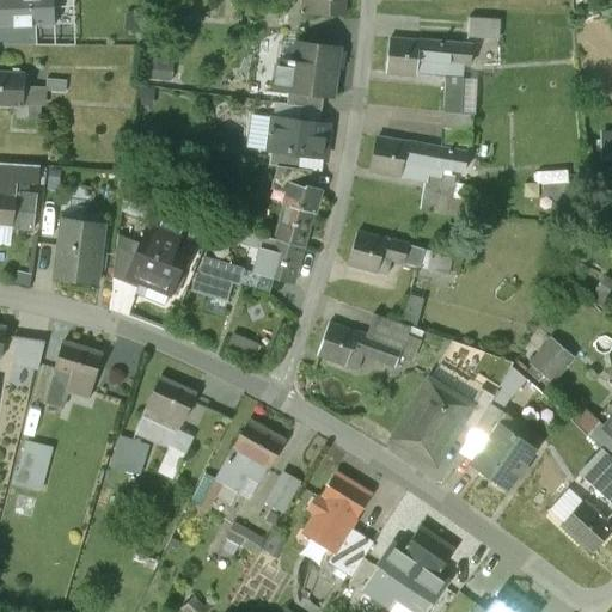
[(0,0),(0,26),(13,26),(13,29),(32,28),(32,26),(35,26),(55,25),(54,0),(0,0)]
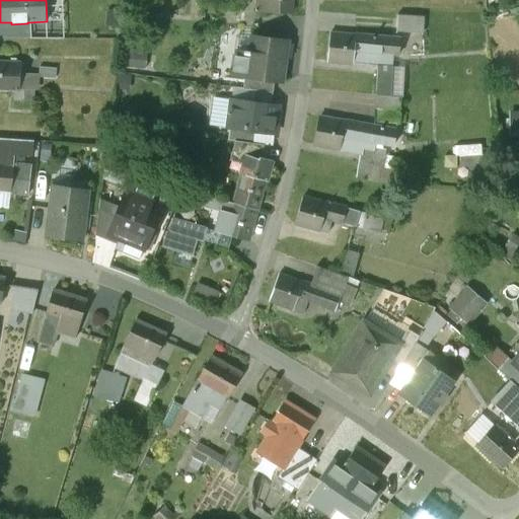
[(46,0),(47,21),(29,22),(30,39),(64,40),(62,0),(46,0)]
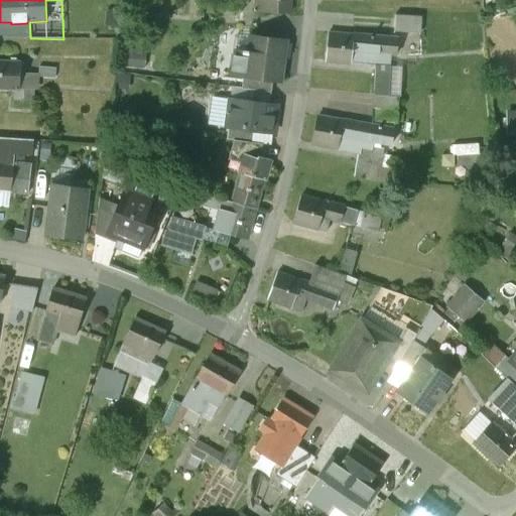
[(288,0),(255,0),(255,12),(288,13),(288,0)]
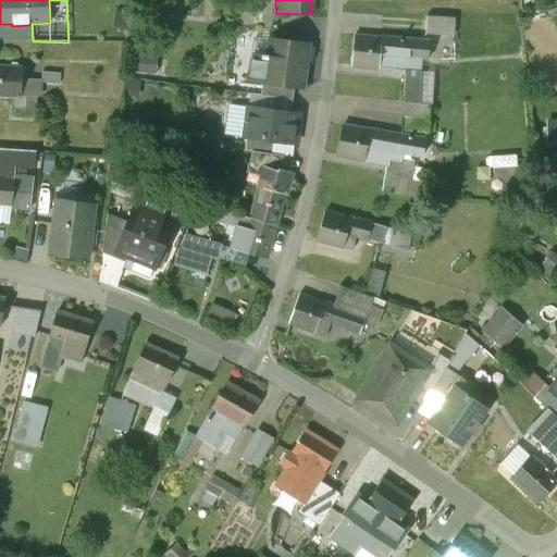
[(433,14),(433,34),(461,34),(461,14),(433,14)]
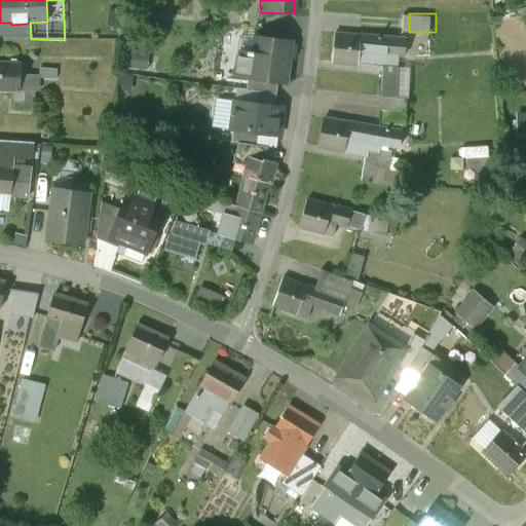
[(359,37),(333,35),(331,64),(358,67),(359,52),(376,53),(378,54),(379,38),(359,36),(359,37)]
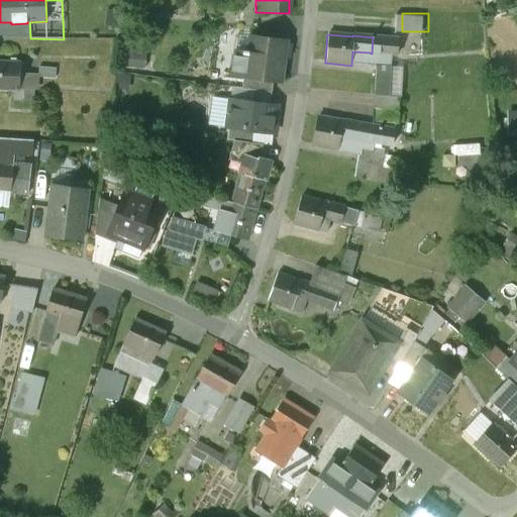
[(285,42),(248,37),(245,55),(234,53),(231,74),(271,80),(279,81),(285,42)]
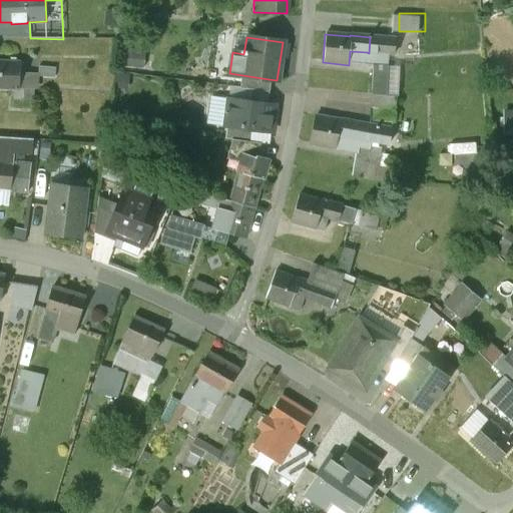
[(387,38),(370,37),(369,53),(367,52),(366,56),(376,57),(377,47),(386,47),(387,38)]
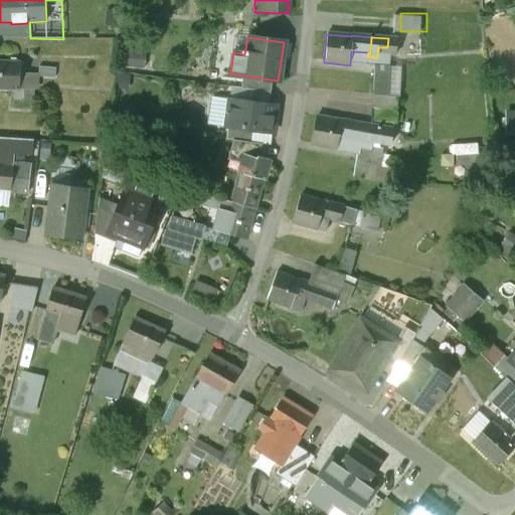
[(21,61),(0,59),(0,89),(19,91),(21,61)]
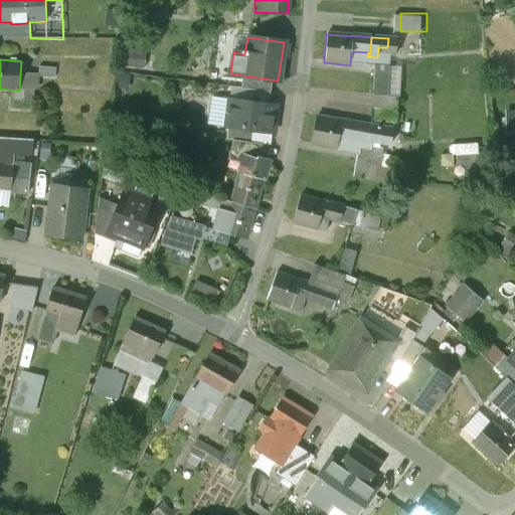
[(270,79),(242,75),(240,89),(269,93),(270,79)]
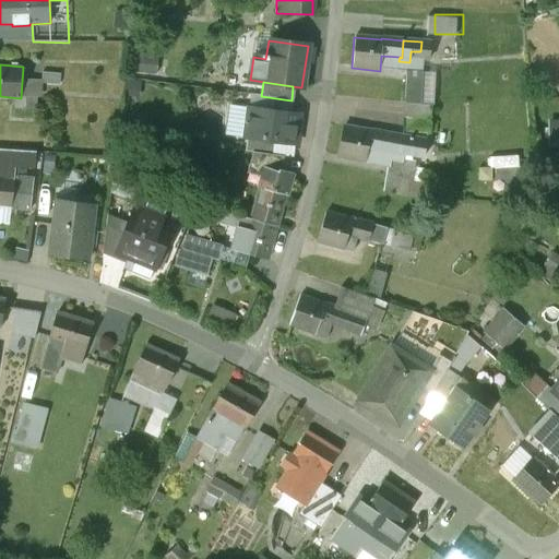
[(423,102),(405,102),(405,114),(421,114),(423,102)]
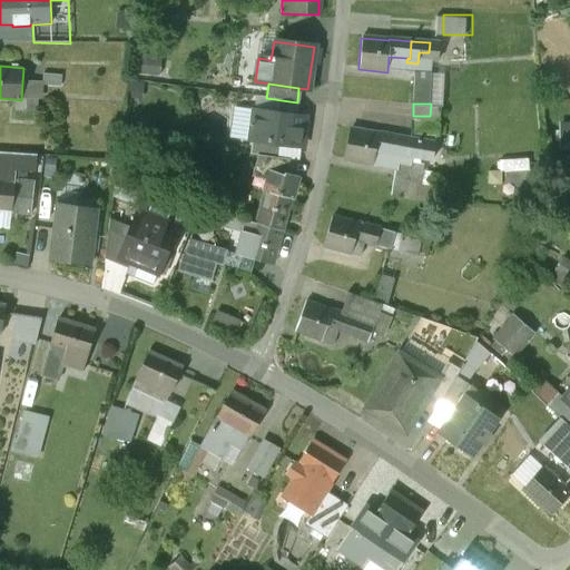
[(304,118),(253,111),(249,141),(252,141),(281,146),(300,148),(304,118)]
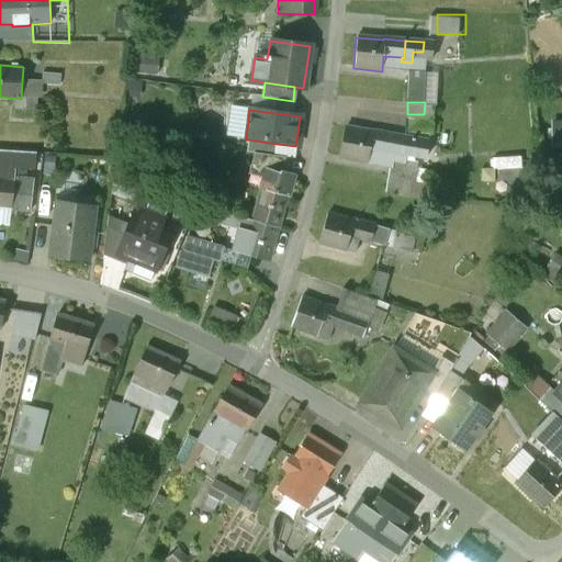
[(370,131),(345,126),(339,158),(374,164),(377,149),(411,155),(414,136),(371,128),(370,131)]
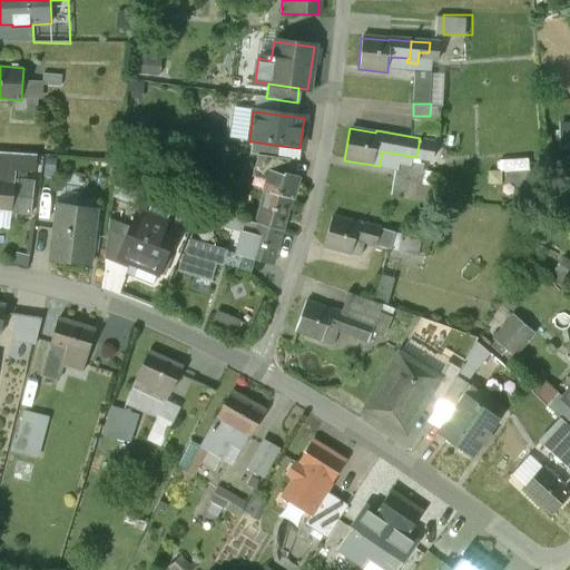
[(281,146),(252,141),(249,154),(278,158),(281,146)]
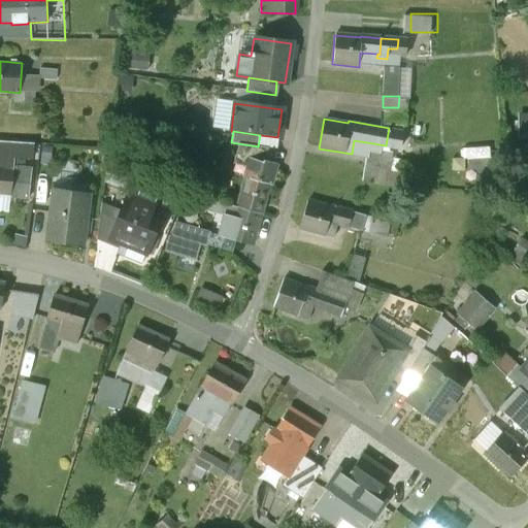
[(33,143),(0,140),(0,157),(14,158),(32,159),(33,143)]
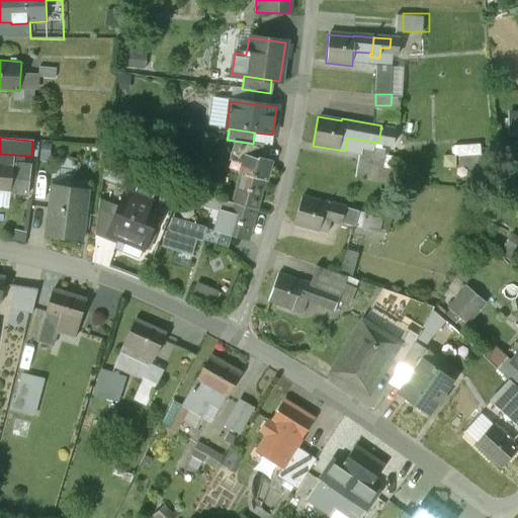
[(14,155),(0,154),(0,191),(27,194),(30,166),(13,164),(14,155)]
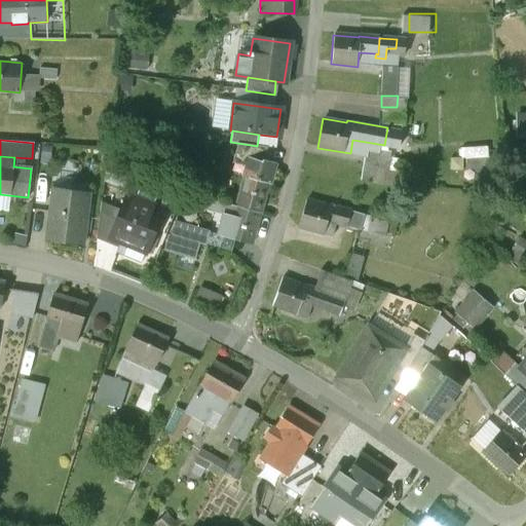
[(365,157),(362,180),(396,183),(398,160),(365,157)]
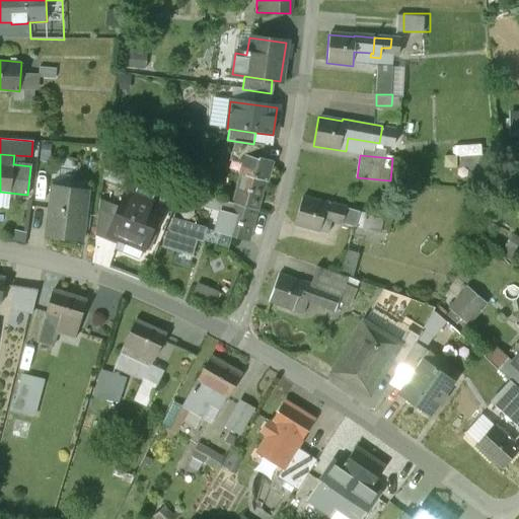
[(76,160),(52,156),(50,172),(74,175),(76,160)]
